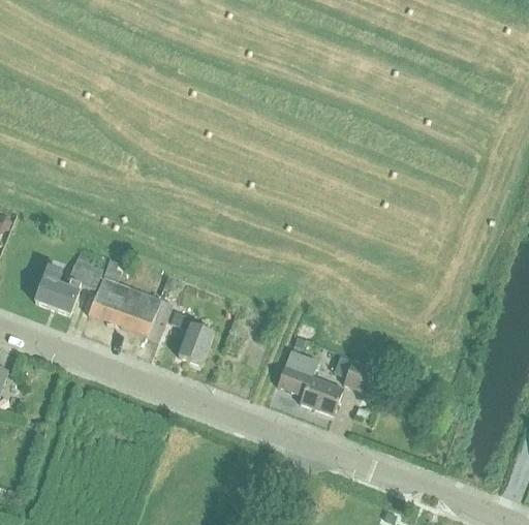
[(0,230),(9,229),(12,220),(6,214),(0,214),(0,230)]
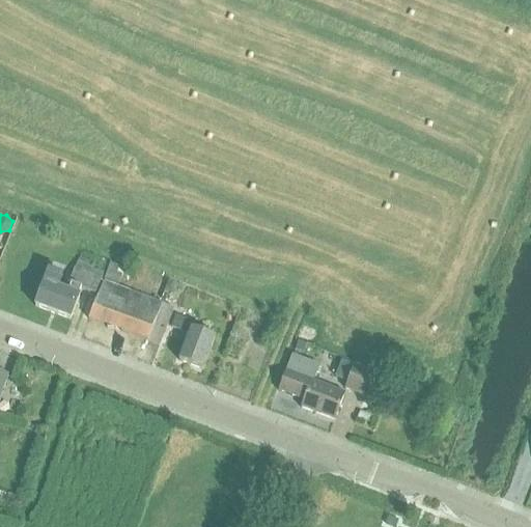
[(78,258),(68,281),(94,292),(95,289),(104,270),(91,266),(92,264),(78,258)]
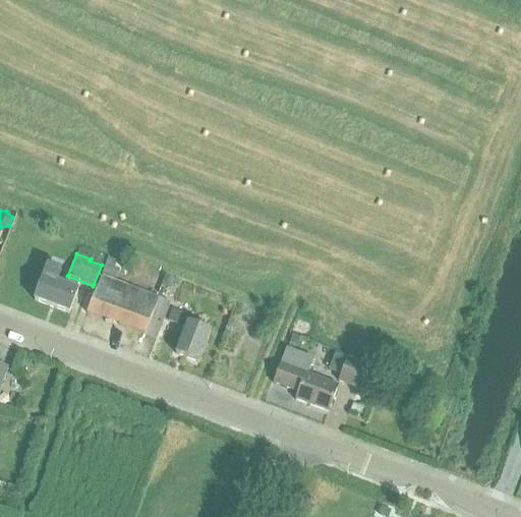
[(50,259),(36,294),(68,306),(77,285),(57,277),(62,264),(50,259)]
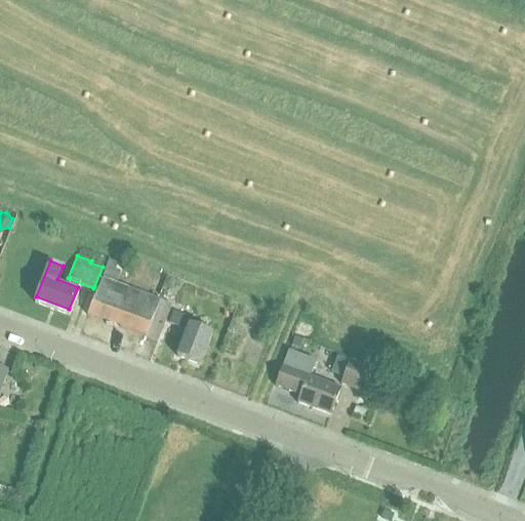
[(107,267),(89,311),(147,333),(164,289),(107,267)]
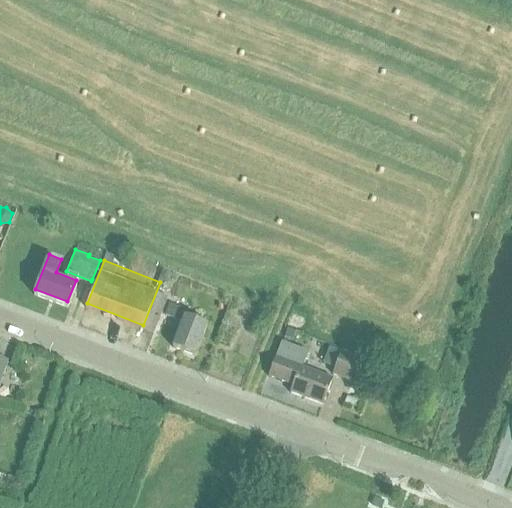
[(168,303),(164,312),(181,319),(171,343),(196,354),(208,324),(190,316),(191,312),(168,303)]
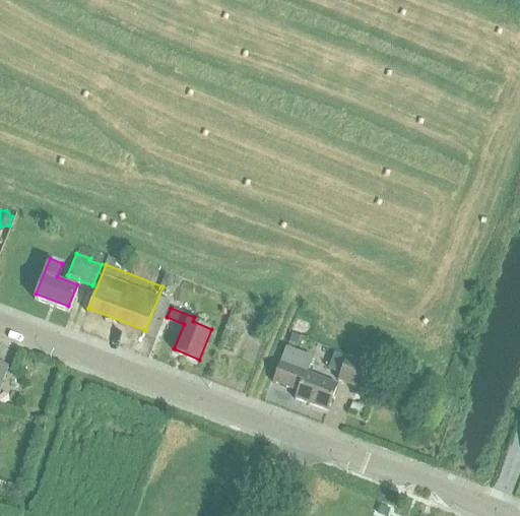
[(296,309),(288,328),(308,335),(315,316),(296,309)]
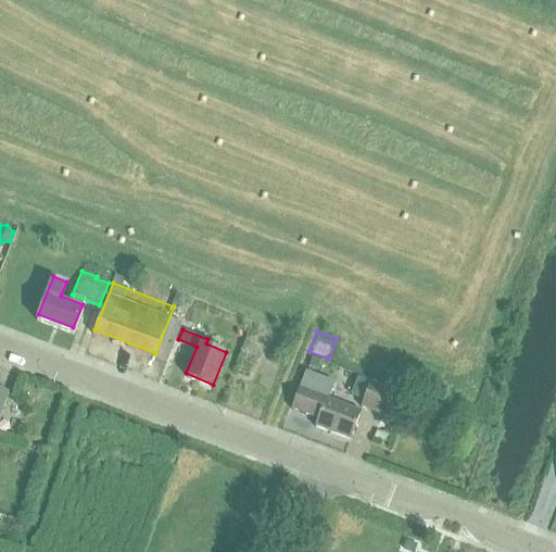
[(313,353),(310,363),(318,366),(321,358),(313,353)]
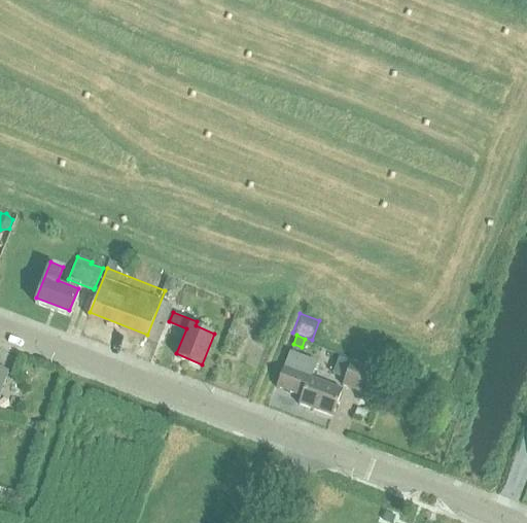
[(342,387),(310,375),(316,359),(289,349),(277,383),(303,392),(299,402),(331,414),(342,387)]
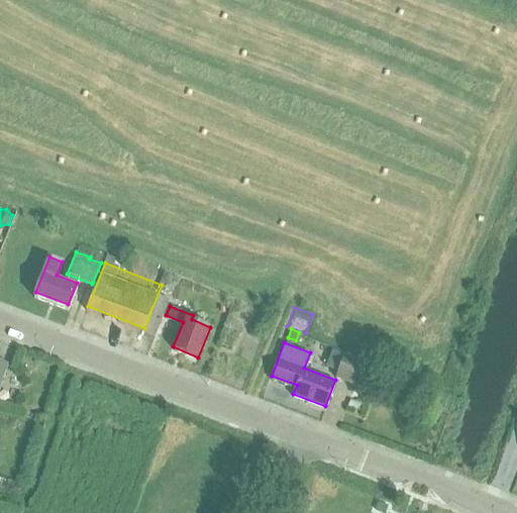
[(335,374),(334,376),(352,383),(362,360),(356,357),(342,352),(337,369),(335,374)]
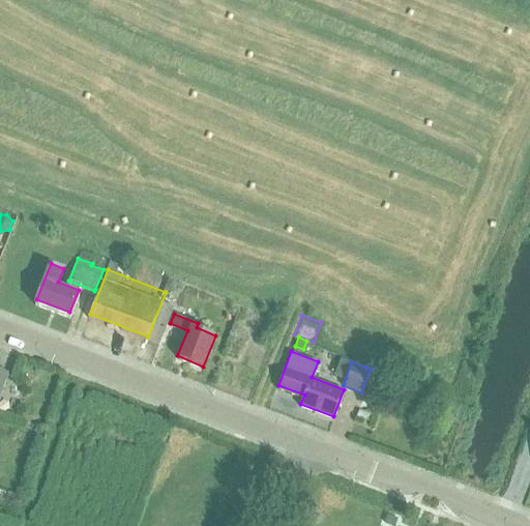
[(0,404),(10,370),(0,367),(0,404)]
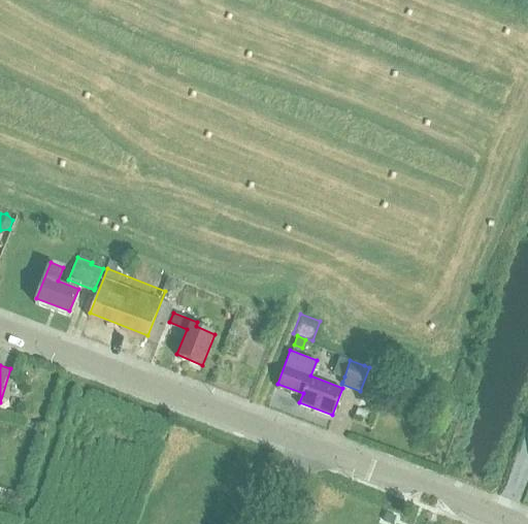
[(397,381),(392,392),(403,396),(408,385),(397,381)]
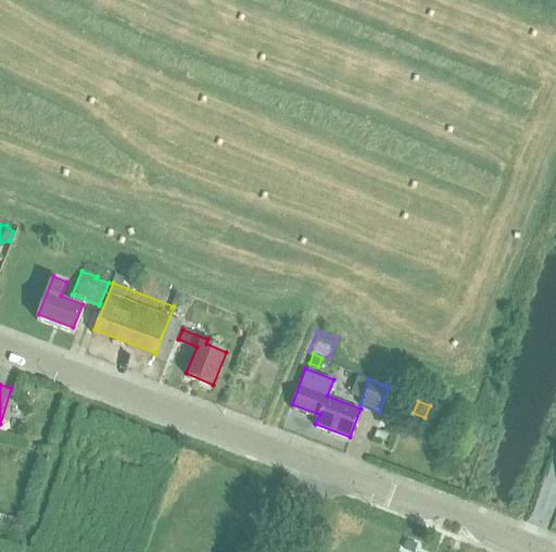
[(8,513),(3,527),(20,532),(25,518),(8,513)]
